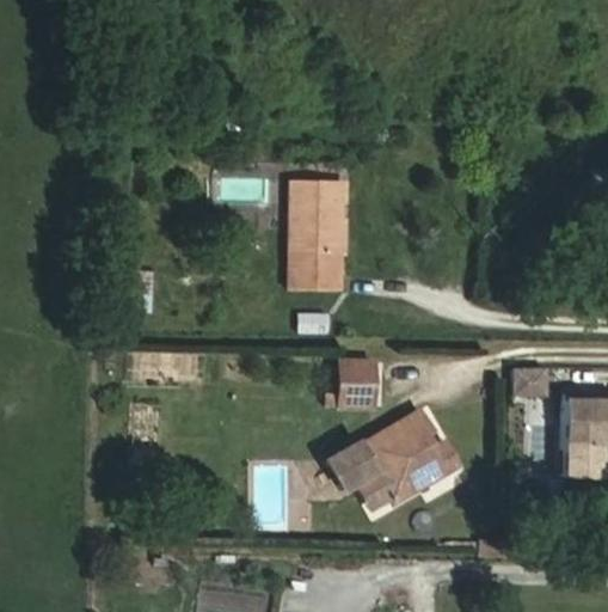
[(341,292),(343,181),(290,179),(288,291),(341,292)]
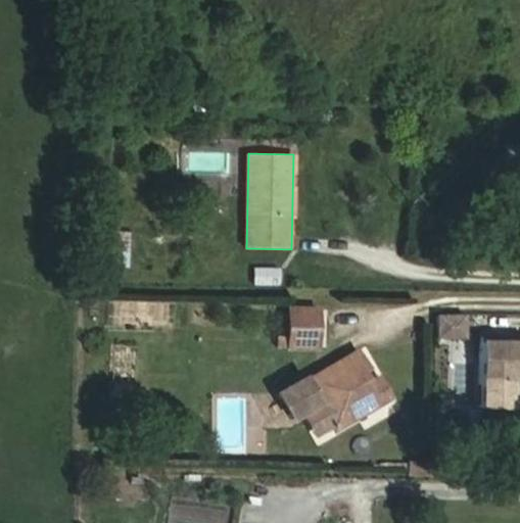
[(112,279),(130,280),(131,232),(113,232),(112,279)]
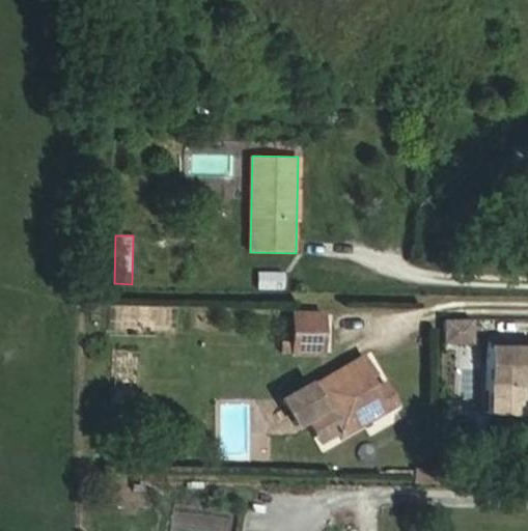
[(257,272),(257,290),(285,290),(285,272),(257,272)]
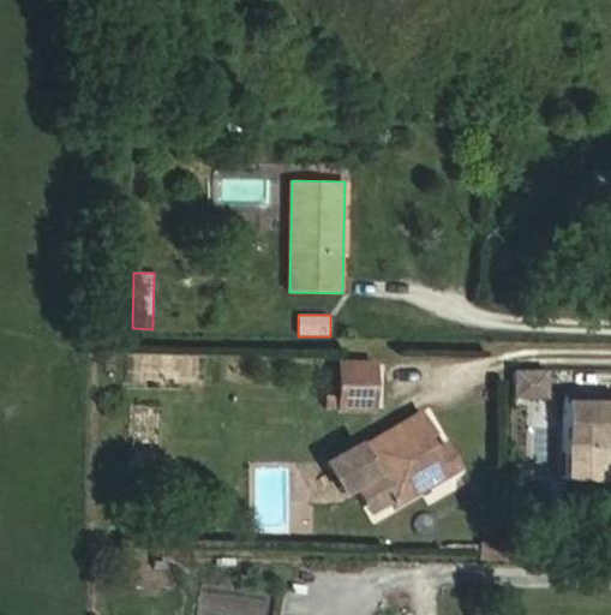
[(375,408),(375,364),(342,364),(342,395),(329,395),(329,408),(375,408)]
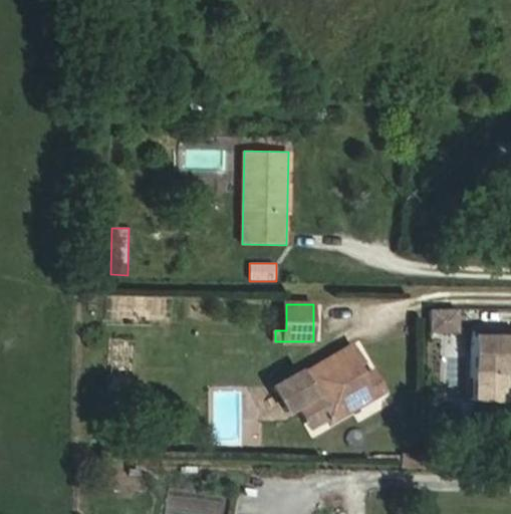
[(459,307),(428,309),(430,335),(461,332),(459,307)]
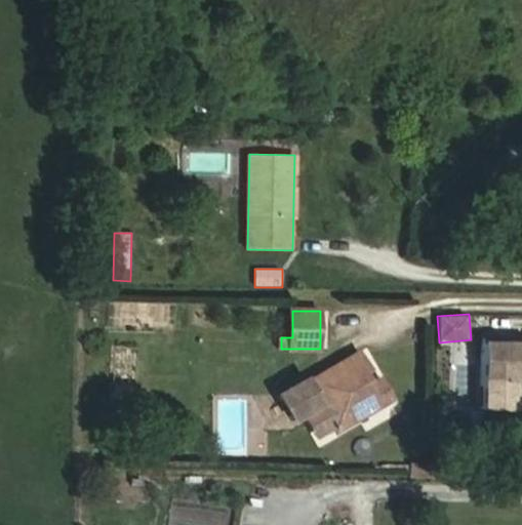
[(521,340),(482,341),(482,384),(521,382),(521,340)]
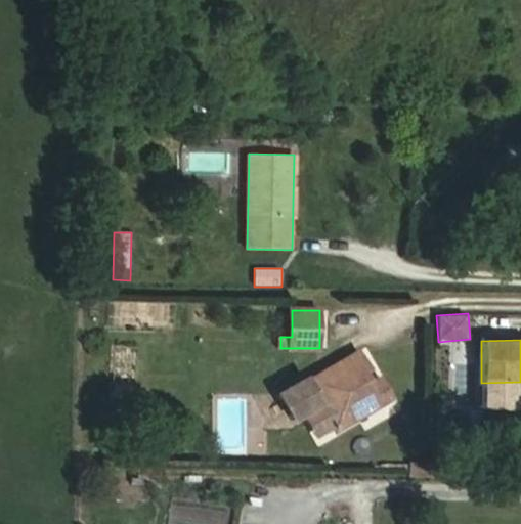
[(392,399),(381,379),(372,384),(364,370),(368,368),(359,353),(308,383),(306,379),(279,394),(295,420),(306,413),(321,404),(334,426),(337,432),(392,399)]
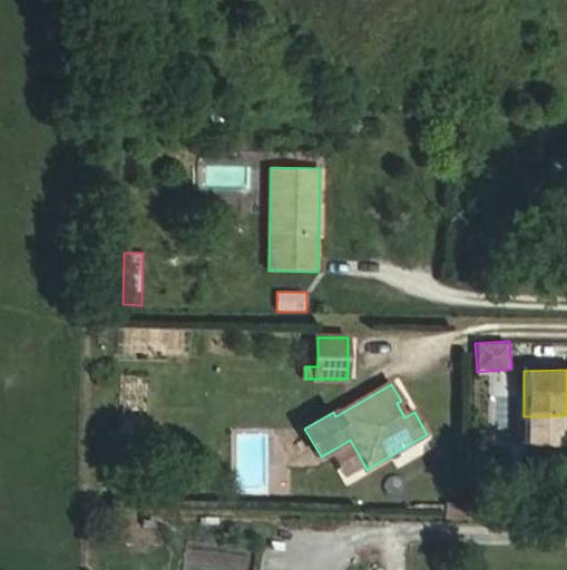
[(490,419),(488,458),(509,459),(511,420),(490,419)]
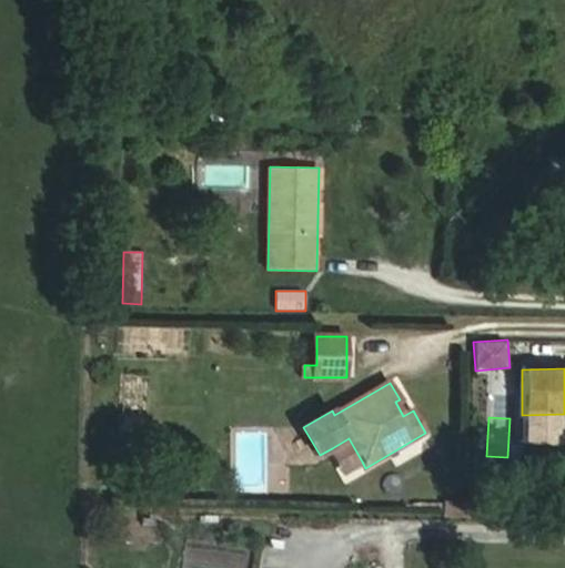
[(362,462),(349,438),(332,448),(345,473),(362,462)]
